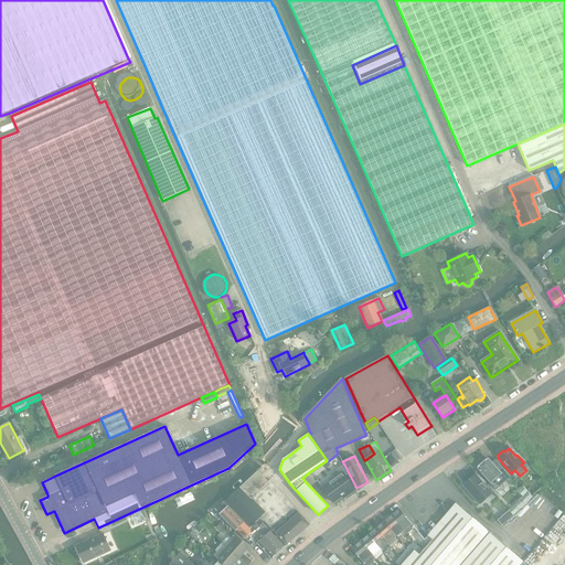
[(477,468),(489,483),(496,491),(510,478),(494,460),(491,464),(487,459),(477,468)]
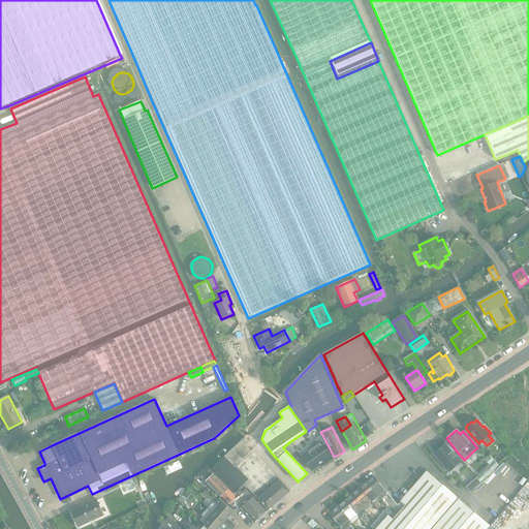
[(313,450),(302,458),(314,472),(323,464),(325,465),(333,459),(323,446),(327,443),(322,435),(309,444),(313,450)]
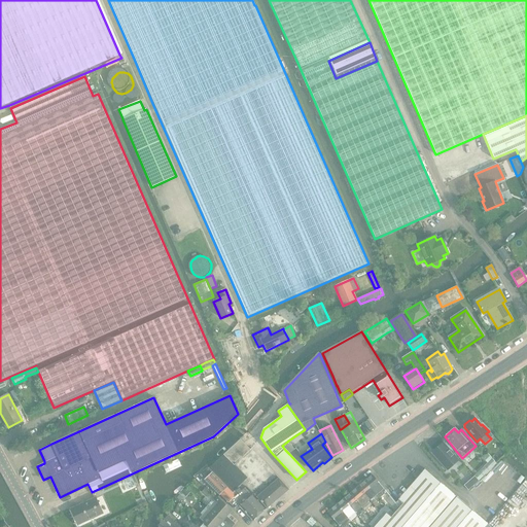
[(224,454),(210,468),(212,471),(236,496),(230,502),(235,508),(238,505),(240,506),(253,494),(256,498),(279,479),(275,473),(251,449),(250,450),(240,440),(224,454)]
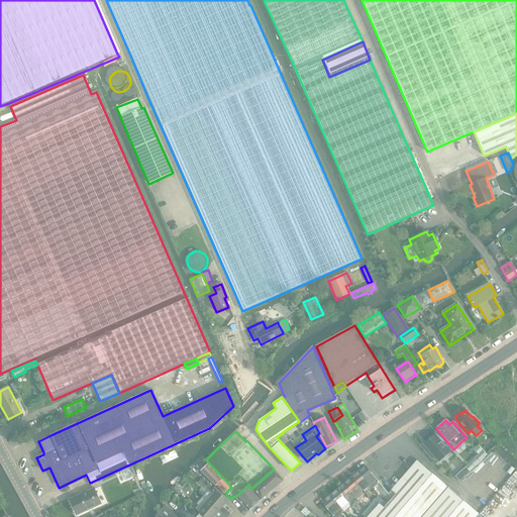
[(439,461),(449,452),(434,435),(423,444),(439,461)]
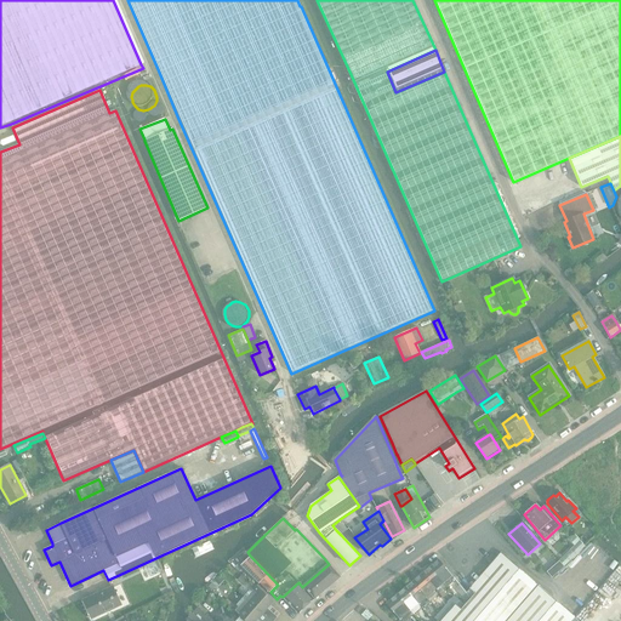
[(580,540),(558,562),(563,568),(585,546),(580,540)]
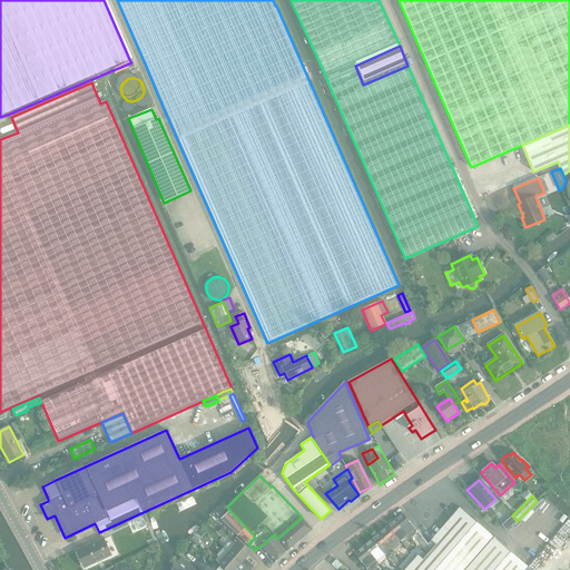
[(409,567),(404,569),(524,569),(528,567),(461,508),(457,512),(449,516),(450,519),(431,541),(436,546),(424,559),(419,554),(416,558),(409,567)]
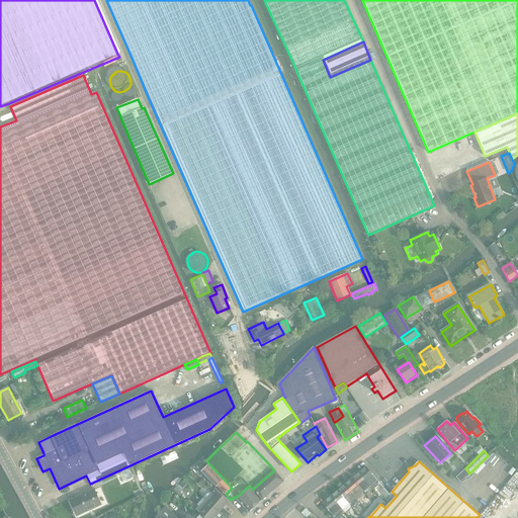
[(232,488),(208,463),(203,468),(201,470),(217,487),(218,486),(226,494),(232,488)]
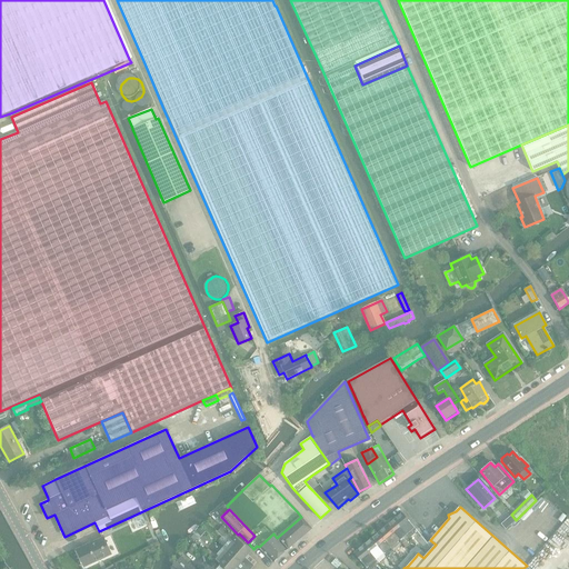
[(147,525),(141,512),(132,516),(138,529),(147,525)]
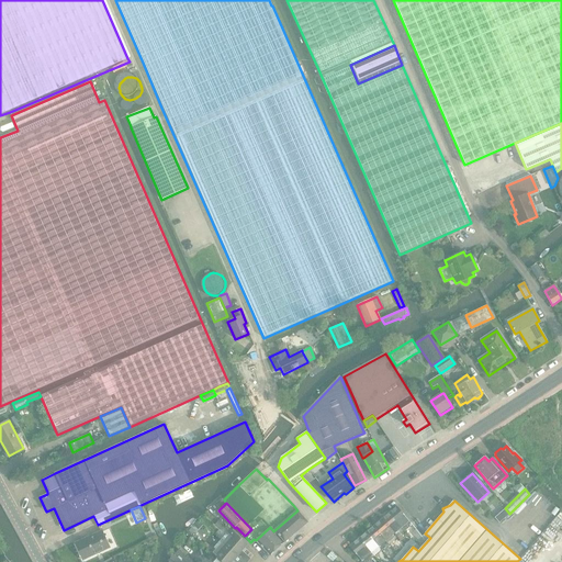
[(413,525),(397,506),(390,513),(405,531),(413,525)]
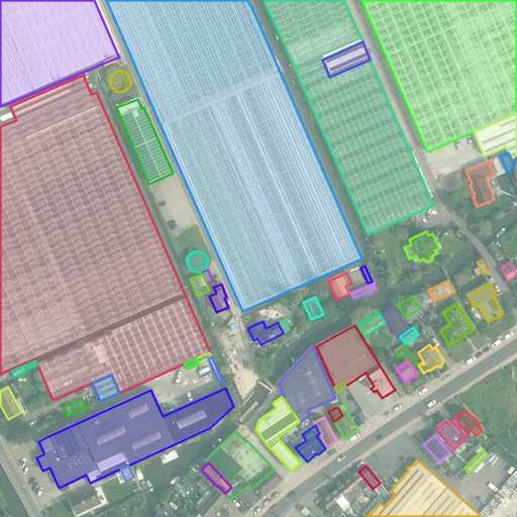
[(454,476),(459,481),(469,473),(464,468),(454,476)]
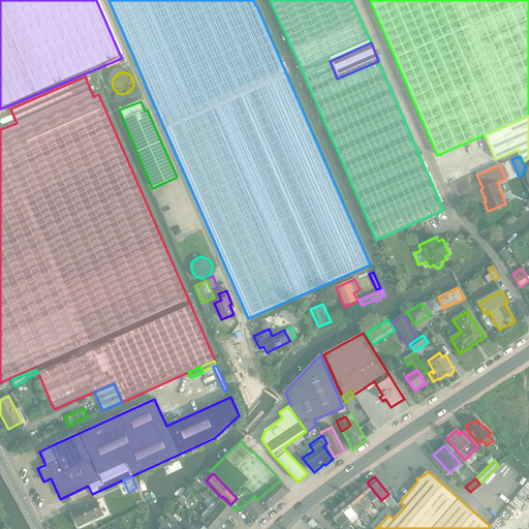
[(280,480),(257,500),(269,511),(290,491),(280,480)]
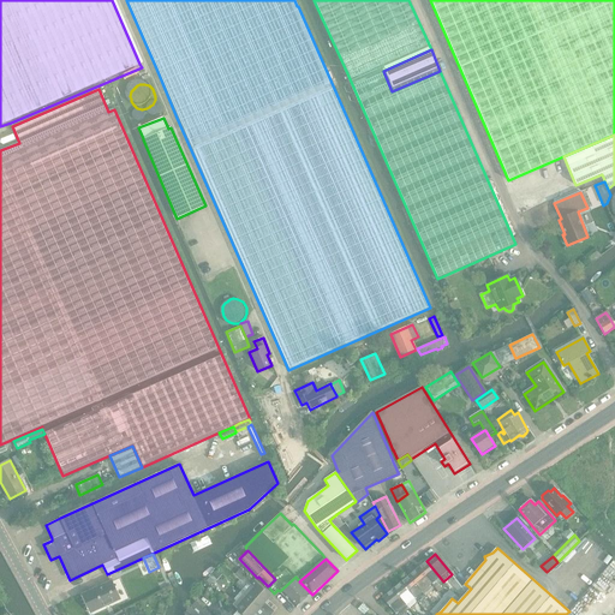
[(419,567),(436,587),(443,581),(427,561),(419,567)]
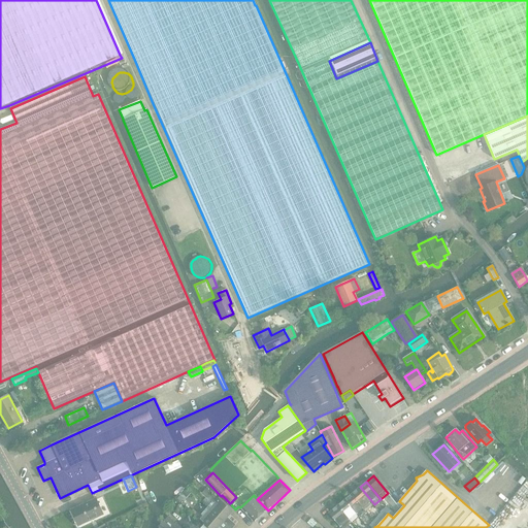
[(372,506),(358,489),(351,494),(365,512),(372,506)]
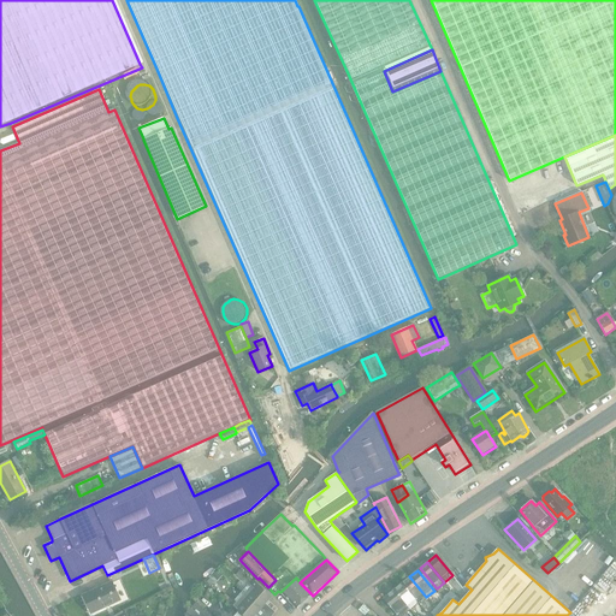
[(409,576),(402,584),(419,603),(426,597),(409,576)]
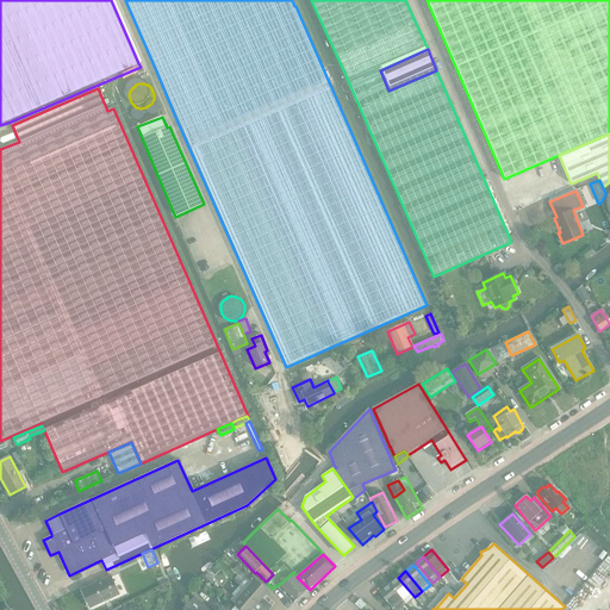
[(293,572),(278,586),(293,603),(294,603),(299,599),(310,590),(297,577),(293,572)]
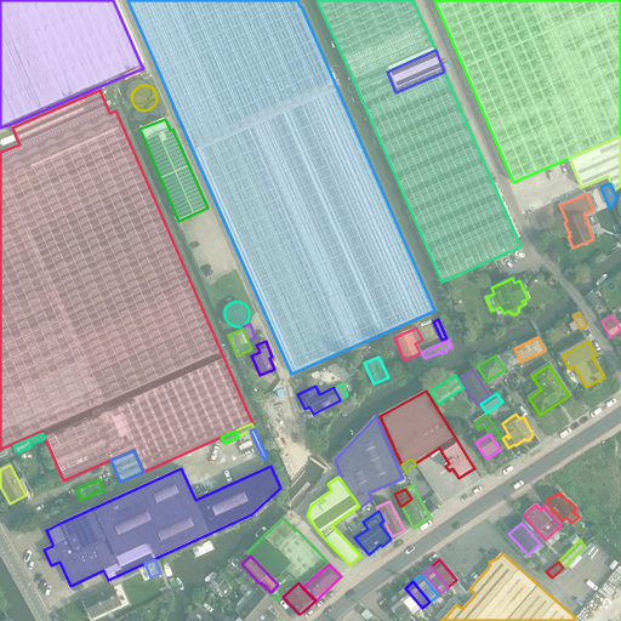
[(274,620),(278,617),(268,609),(274,602),(256,584),(244,597),(269,620),(274,620)]
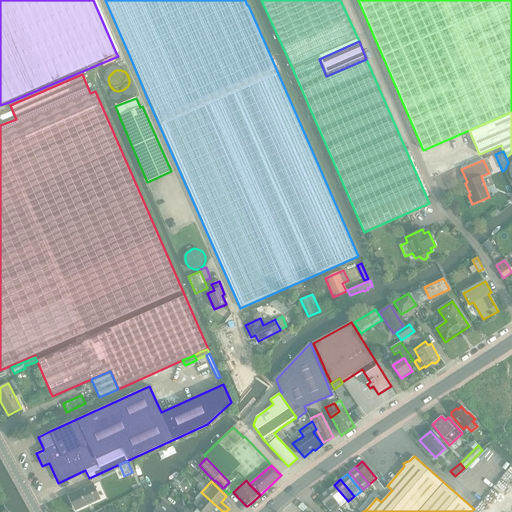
[(100,499),(93,484),(71,494),(78,509),(100,499)]
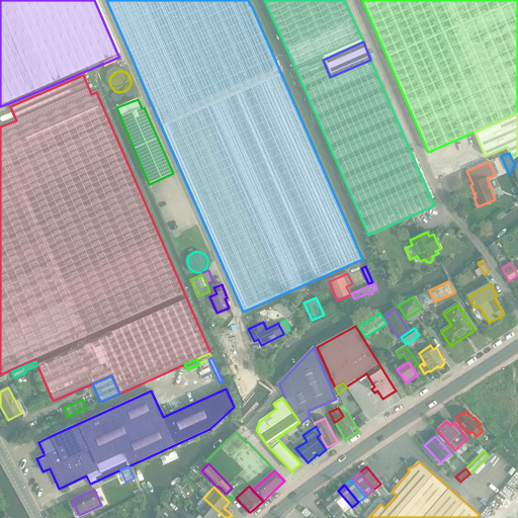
[(338,491),(332,496),(346,513),(352,507),(338,491)]
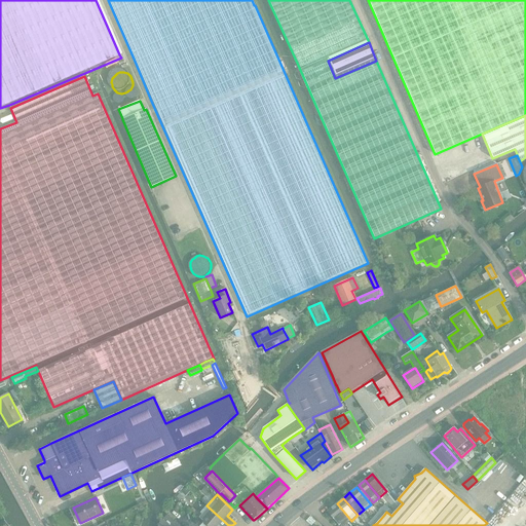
[(332,516),(336,521),(340,525),(344,525),(351,521),(337,503),(330,509),(334,514),(332,516)]
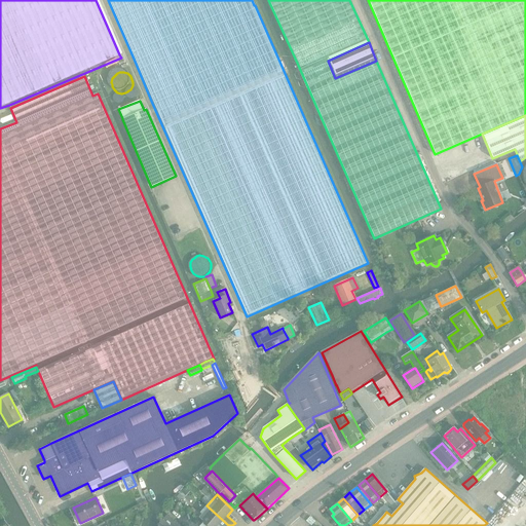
[(389,509),(384,504),(379,510),(380,512),(384,515),(386,512),(389,509)]
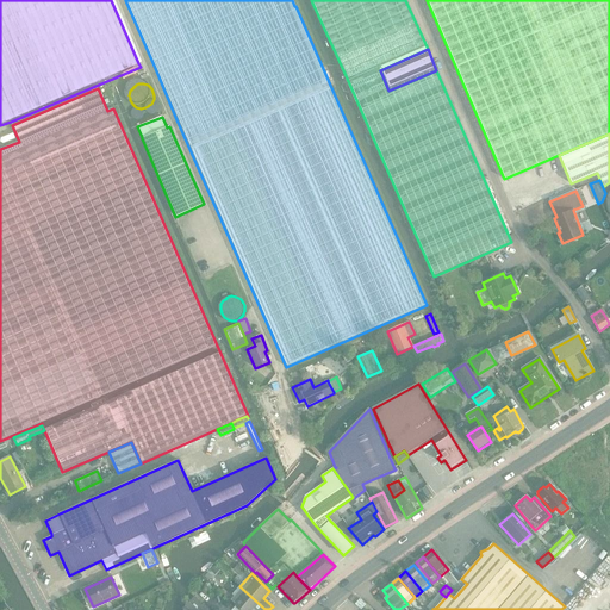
[(241,609),(250,609),(254,608),(255,609),(265,609),(240,586),(229,598),(236,605),(236,604),(241,609)]
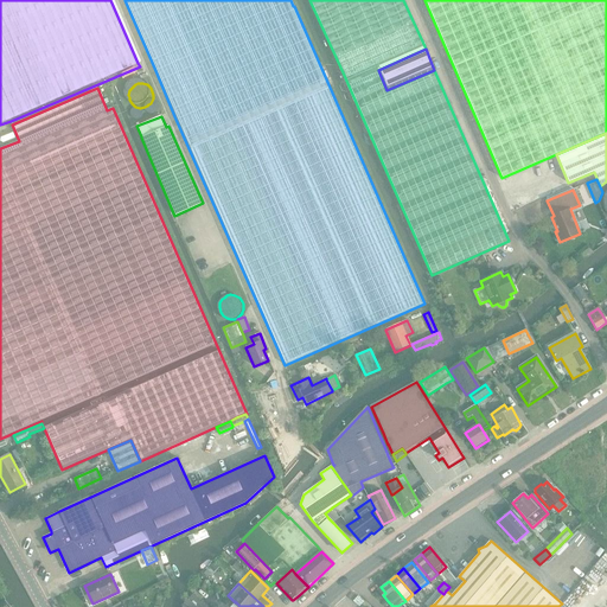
[(219,589),(227,595),(229,592),(222,586),(219,589)]
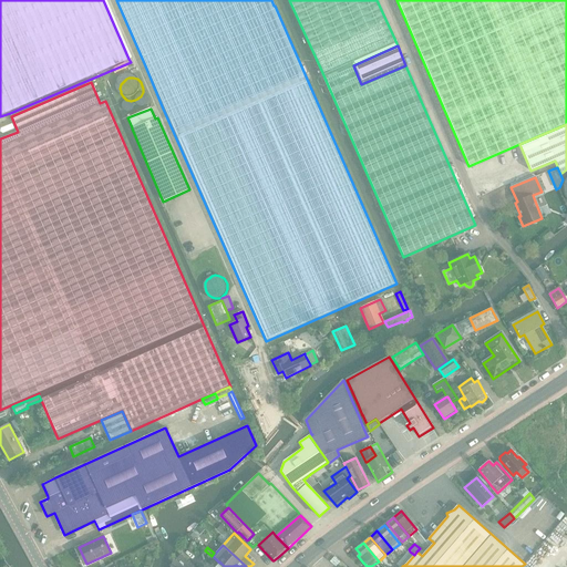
[(409,549),(401,558),(401,559),(406,564),(414,555),(410,552),(409,549)]
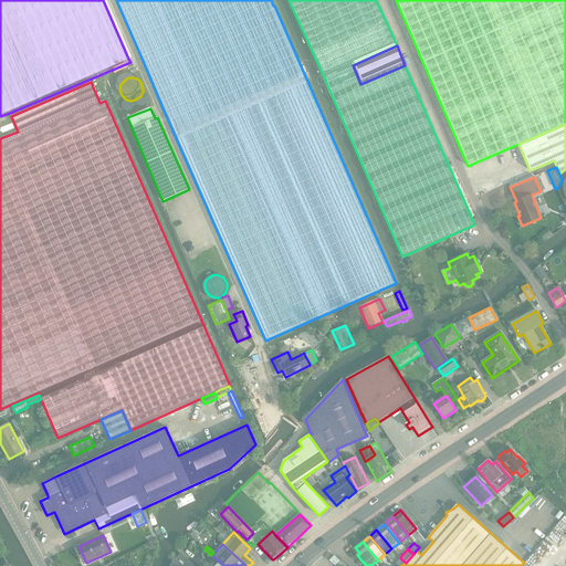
[(184,565),(187,565),(190,563),(180,554),(176,559),(184,565)]
